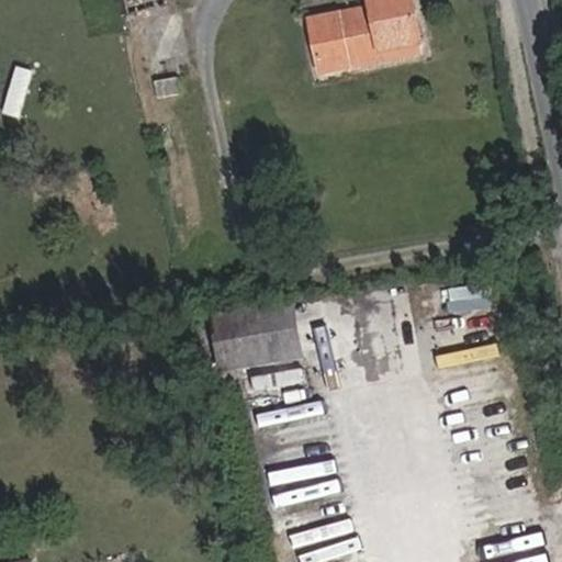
[(164,13),(159,0),(117,0),(124,24),(164,13)]
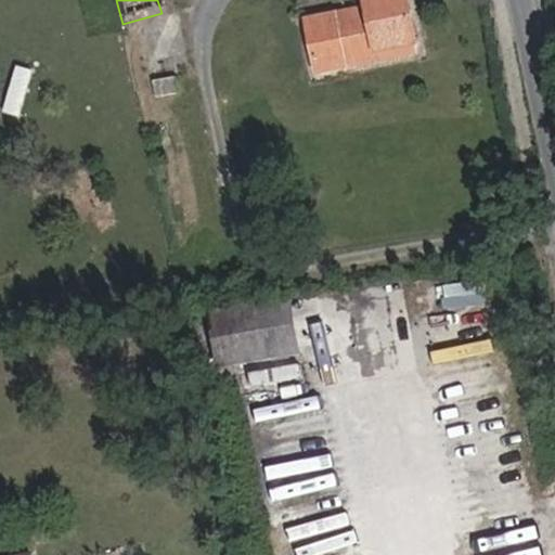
[(361,0),(364,14),(366,25),(335,31),(332,22),(305,27),(317,79),(347,74),(344,61),(413,47),(402,0),(361,0)]
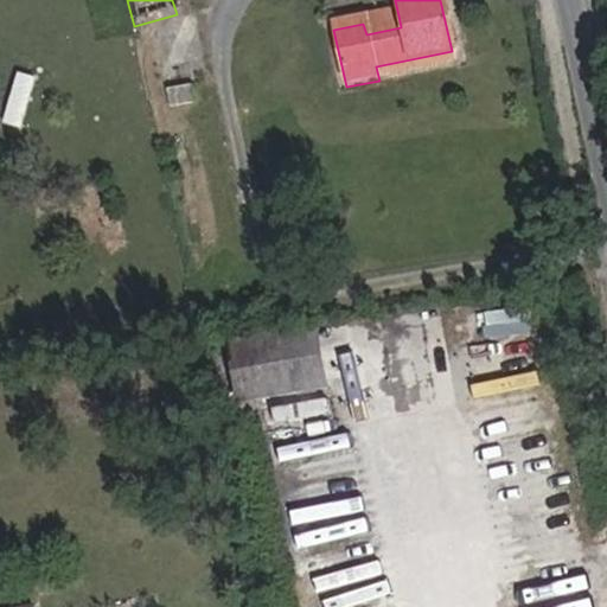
[(398,16),(363,24),(366,34),(401,27),(398,16)]
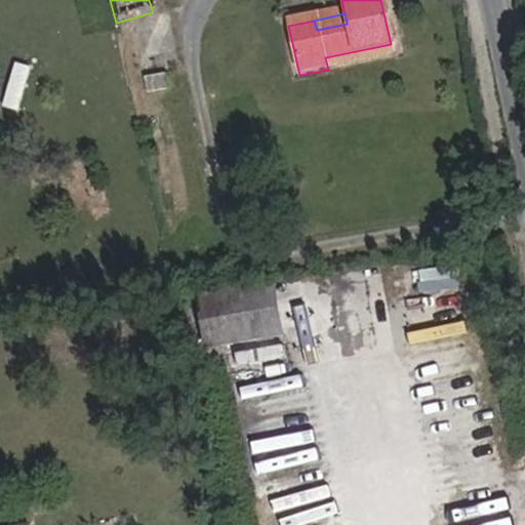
[(392,55),(391,44),(325,57),(328,70),(392,55)]
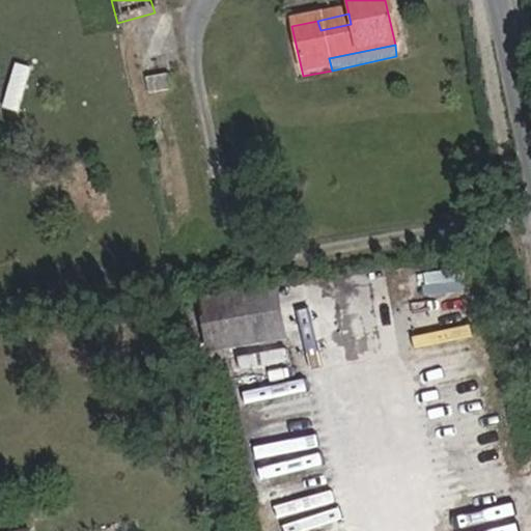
[(24,111),(37,67),(18,61),(3,105),(24,111)]
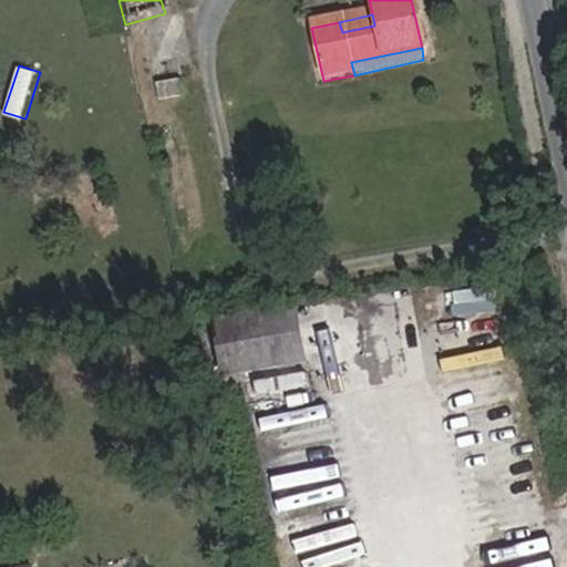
[(213,322),(218,358),(230,357),(229,339),(289,332),(289,312),(213,322)]
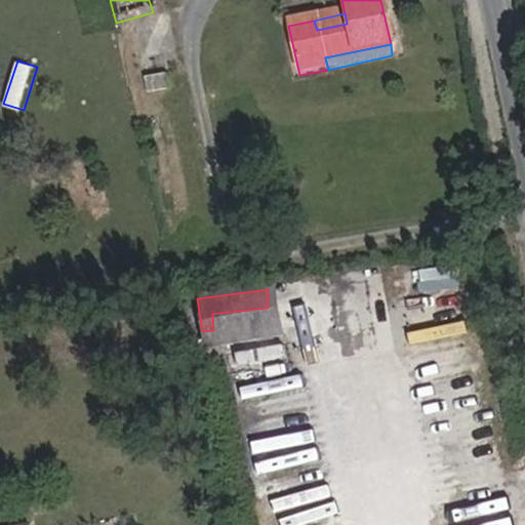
[(276,289),(268,289),(268,308),(212,314),(213,330),(202,331),(206,354),(283,341),(276,289)]
